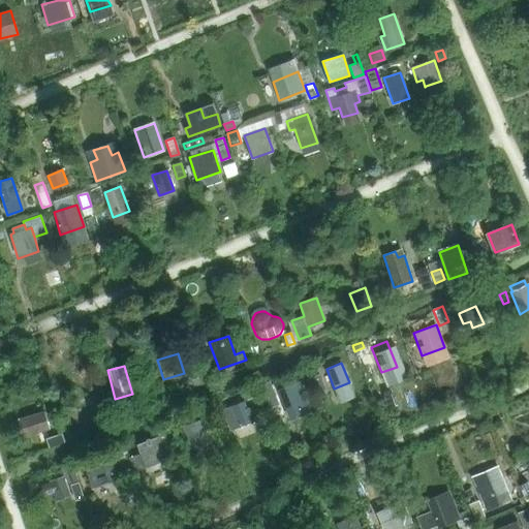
[(324,387),(319,375),(310,378),(314,391),(324,387)]
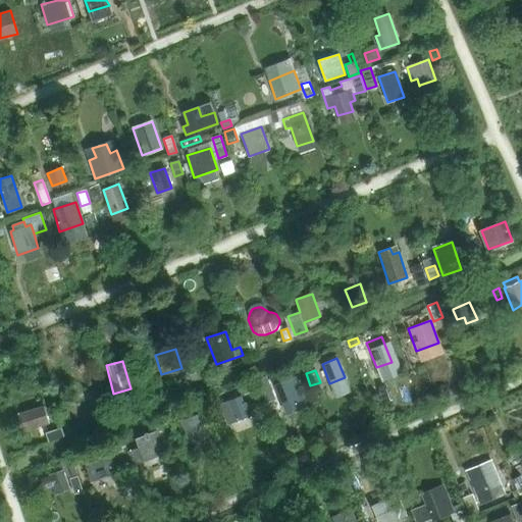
[(258,380),(264,398),(273,394),(266,376),(258,380)]
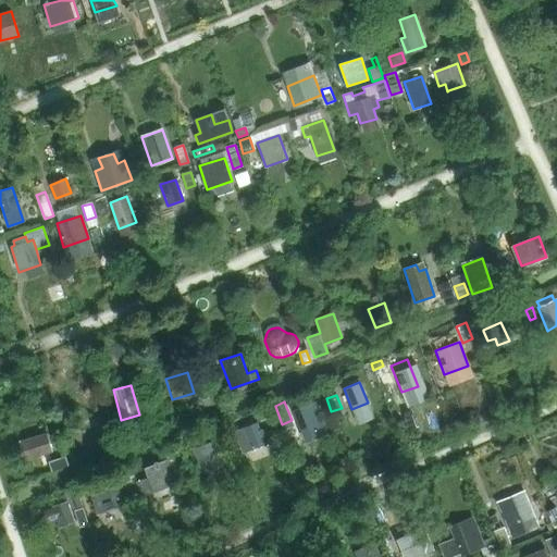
[(322,431),(312,403),(295,409),(305,436),(322,431)]
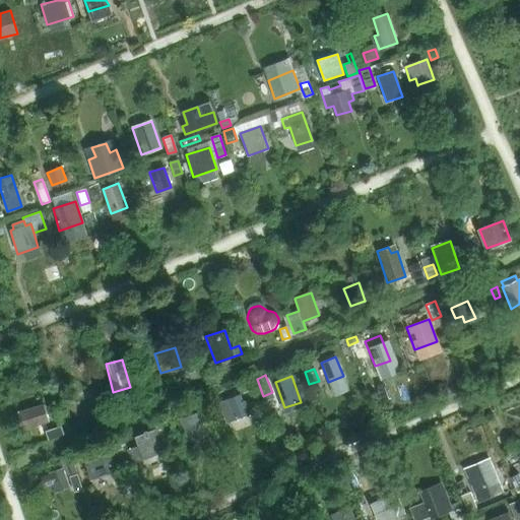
[(257,388),(254,380),(240,385),(243,393),(257,388)]
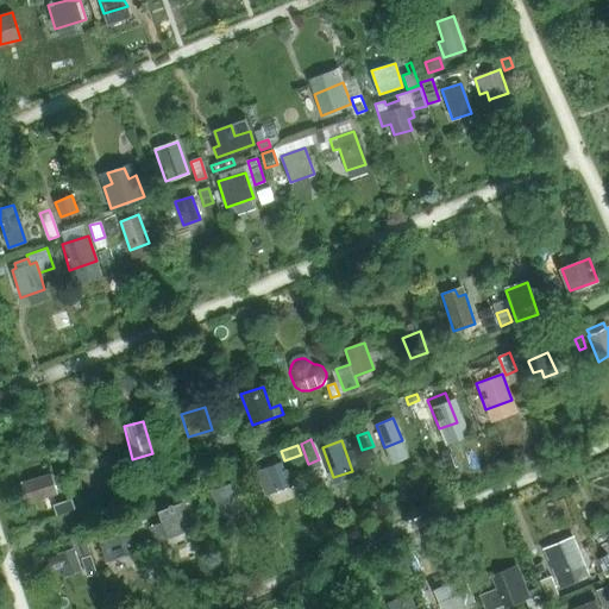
[(281,462),(256,471),(265,495),(290,487),(281,462)]
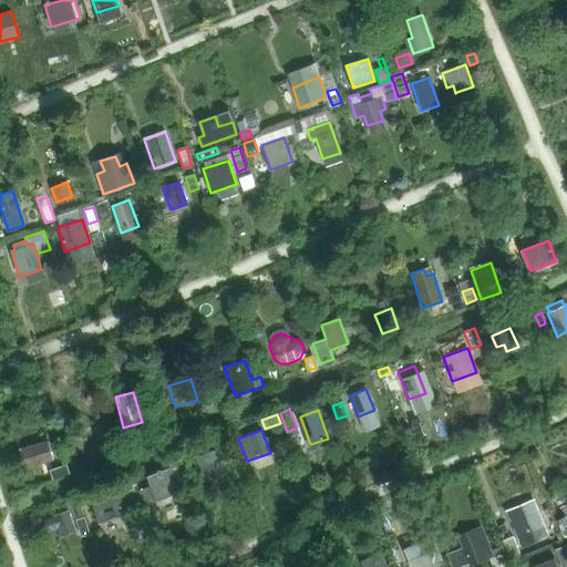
[(47,442),(20,450),(26,468),(52,460),(47,442)]
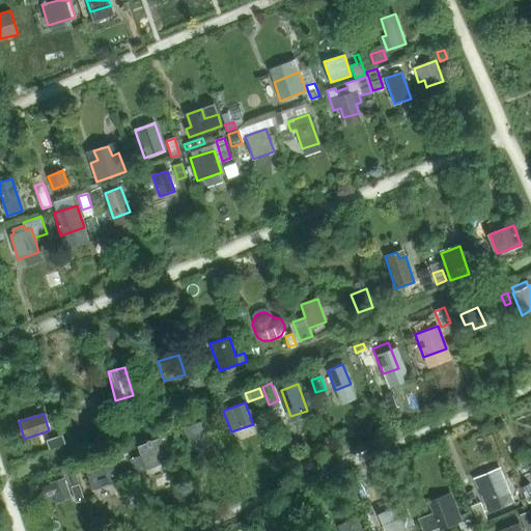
[(185,427),(184,427),(192,451),(213,444),(204,421),(185,427)]
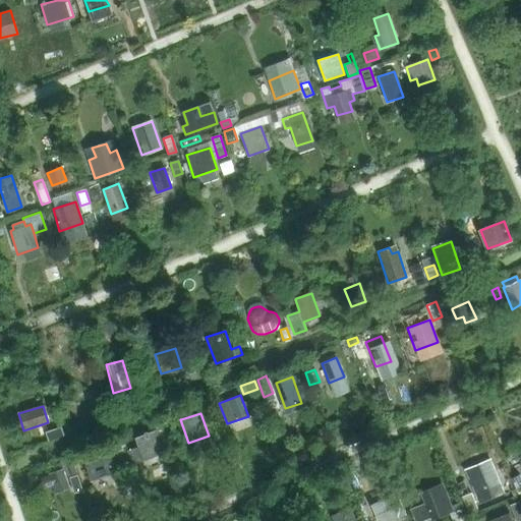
[(61,427),(46,432),(48,441),(63,437),(61,427)]
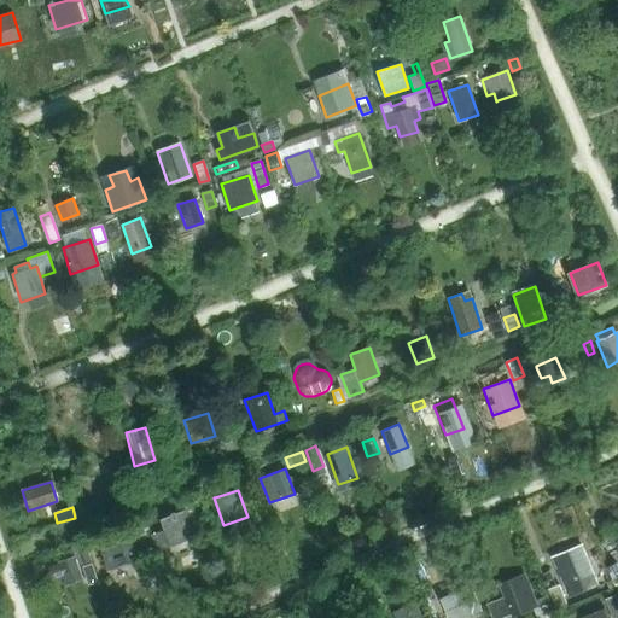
[(164,530),(150,536),(155,551),(194,536),(186,511),(161,520),(164,530)]
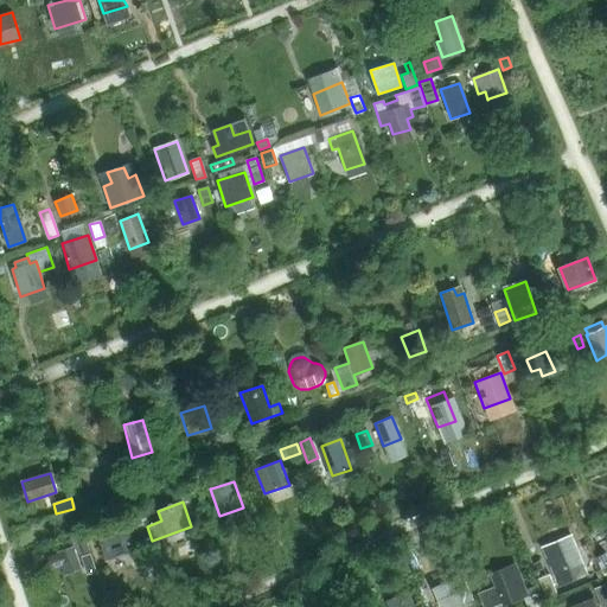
[(126,511),(132,526),(142,523),(136,506),(126,511)]
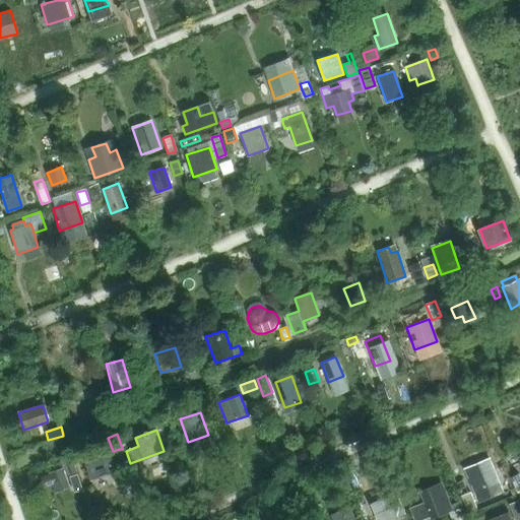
[(108,452),(85,460),(92,478),(114,470),(108,452)]
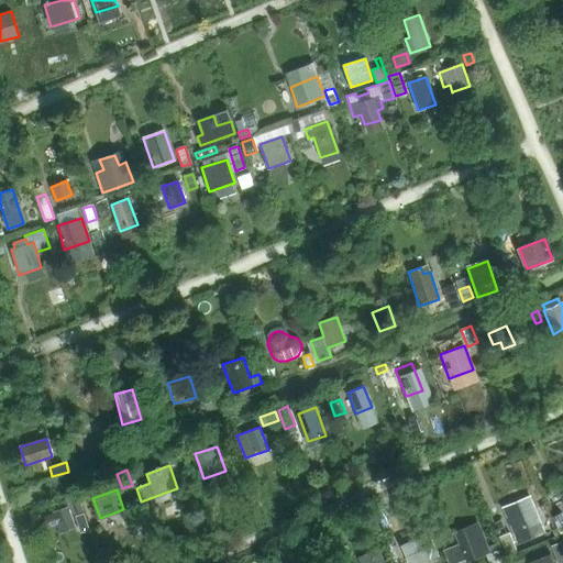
[(77,495),(67,499),(73,515),(83,511),(77,495)]
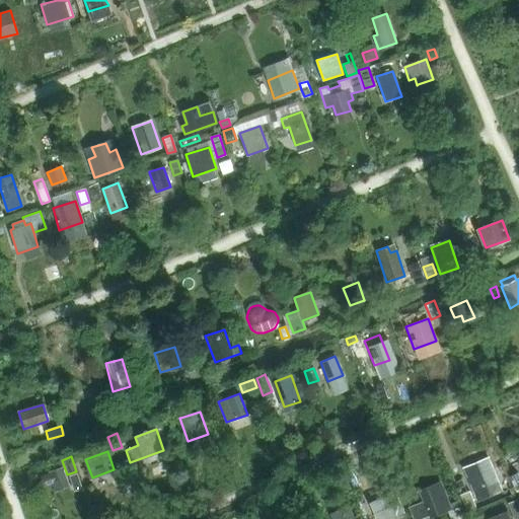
[(489,457),(463,467),(477,501),(503,491),(489,457)]
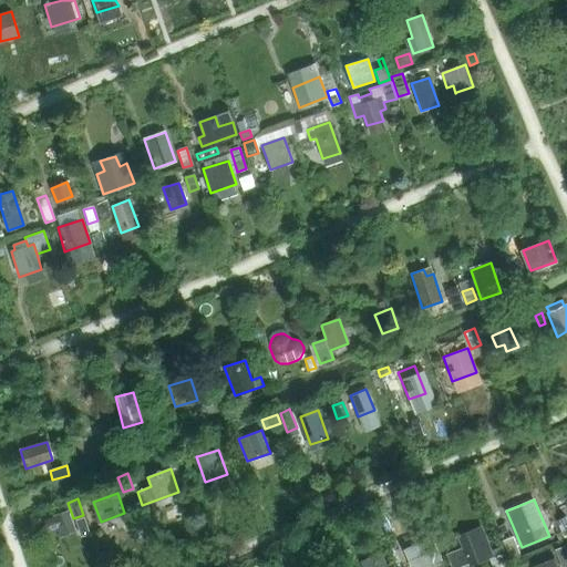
[(54,517),(45,521),(49,531),(57,528),(60,536),(74,532),(68,511),(53,515),(54,517)]
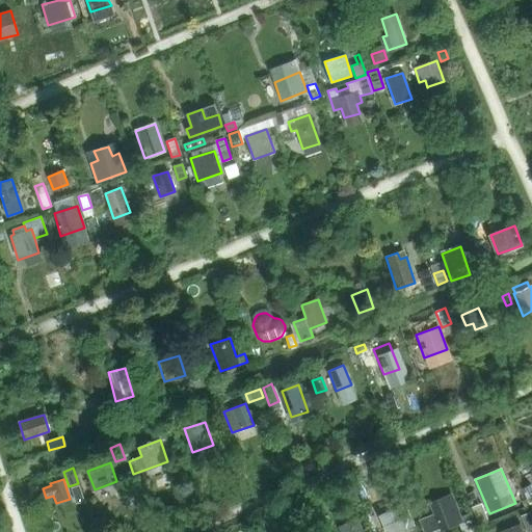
[(531,501),(531,489),(530,484),(522,488),(528,503),(531,501)]
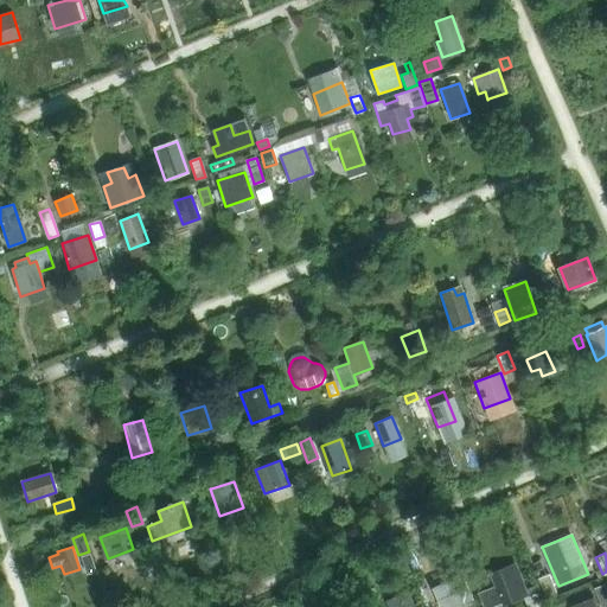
[(517,568),(492,577),(503,606),(528,595),(517,568)]
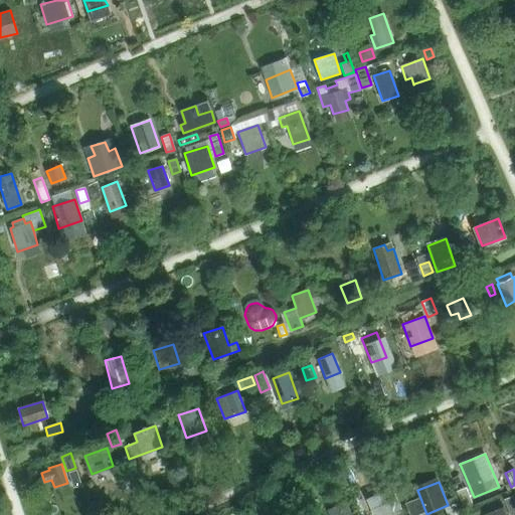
[(514,514),(514,502),(513,496),(504,500),(510,514),(514,514)]
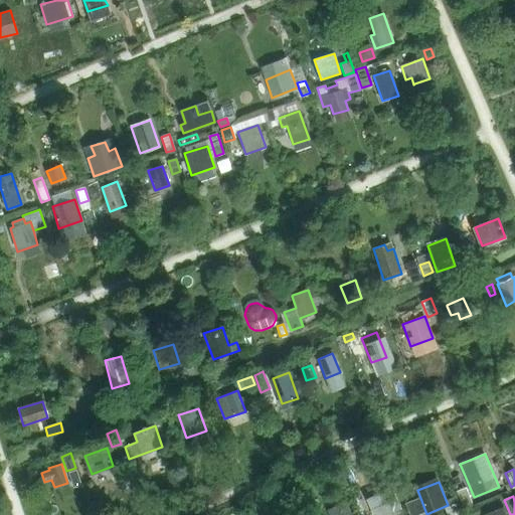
[(457,497),(449,500),(450,505),(453,512),(461,508),(457,497)]
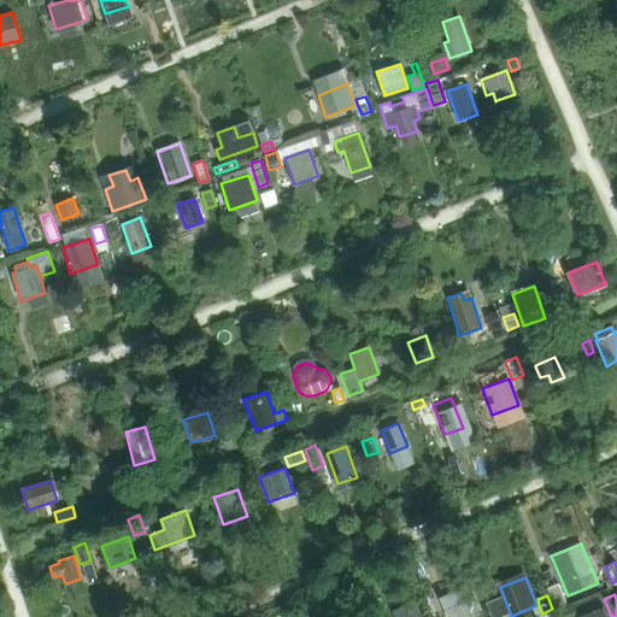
[(422,616),(416,600),(399,606),(403,616),(422,616)]
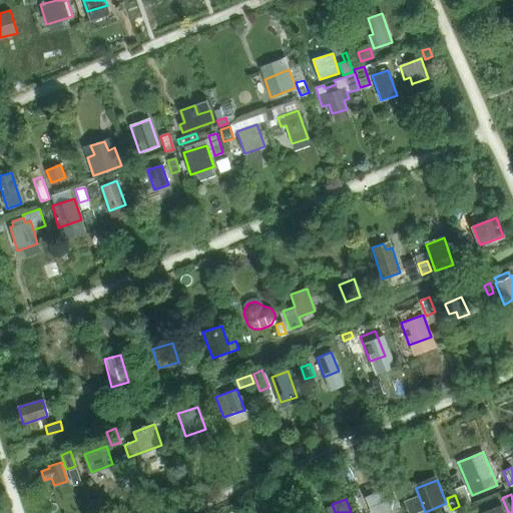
[(401,512),(397,501),(374,511),(375,512),(401,512)]
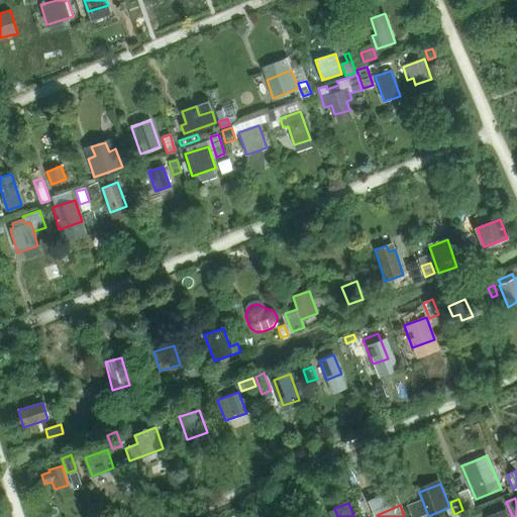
All buildings are outlined.
